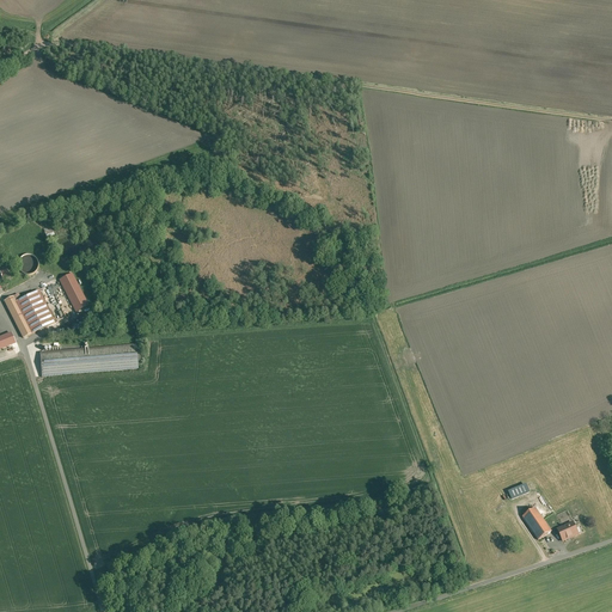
[(50,226),(42,230),(47,239),(54,236),(50,226)]
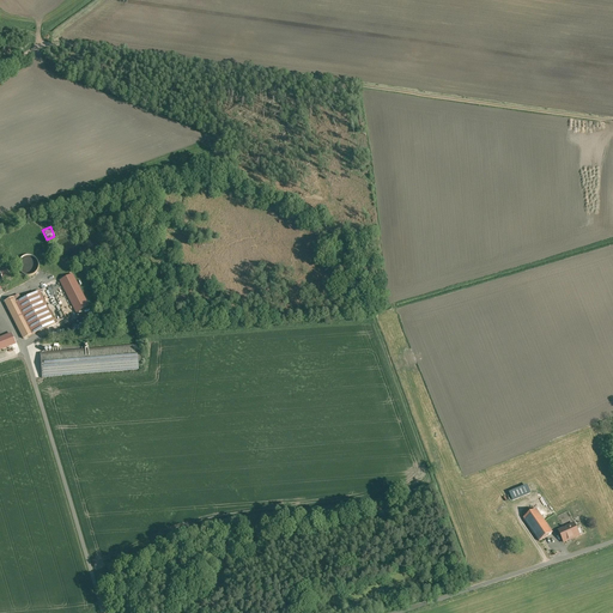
[(37,269),(37,267),(37,265),(36,263),(36,261),(35,260),(32,259),(30,258),(29,256),(26,256),(24,256),(22,258),(20,259),(18,260),(17,262),(16,263),(16,266),(16,268),(16,271),(17,272),(17,273),(19,275),(20,277),(23,278),(25,278),(28,279),(29,278),(31,278),(34,277),(35,275),(36,273),(37,272),(37,269)]
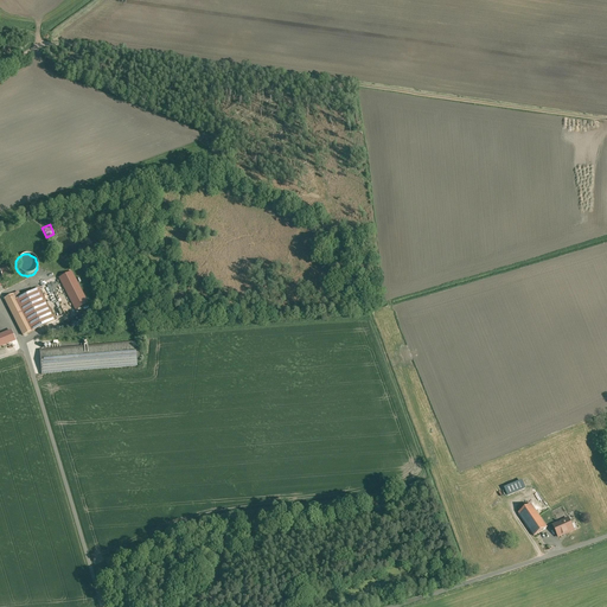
[(88,302),(72,272),(61,278),(76,308),(88,302)]
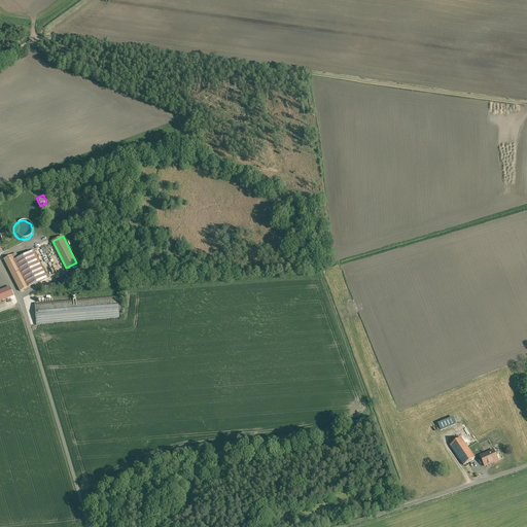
[(4,261),(20,292),(47,278),(33,251),(18,258),(16,255),(4,261)]
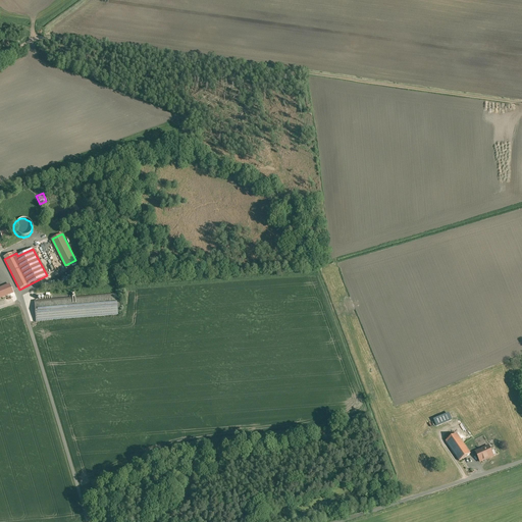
[(0,285),(0,299),(13,294),(6,283),(0,285)]
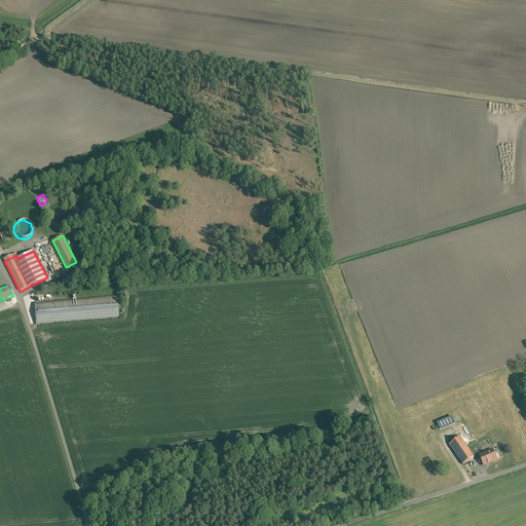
[(117,298),(36,305),(37,325),(118,318),(117,298)]
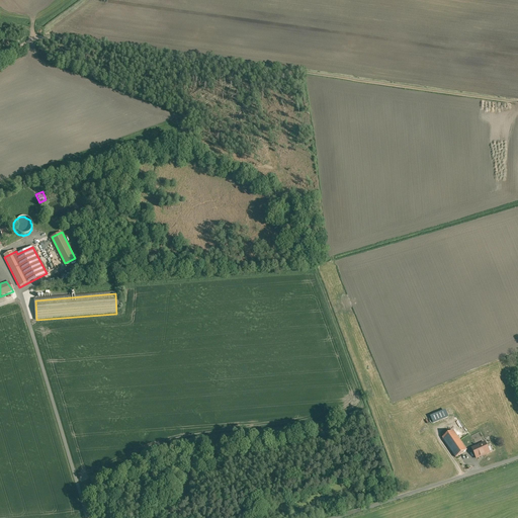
[(448,417),(446,414),(432,420),(434,424),(448,417)]
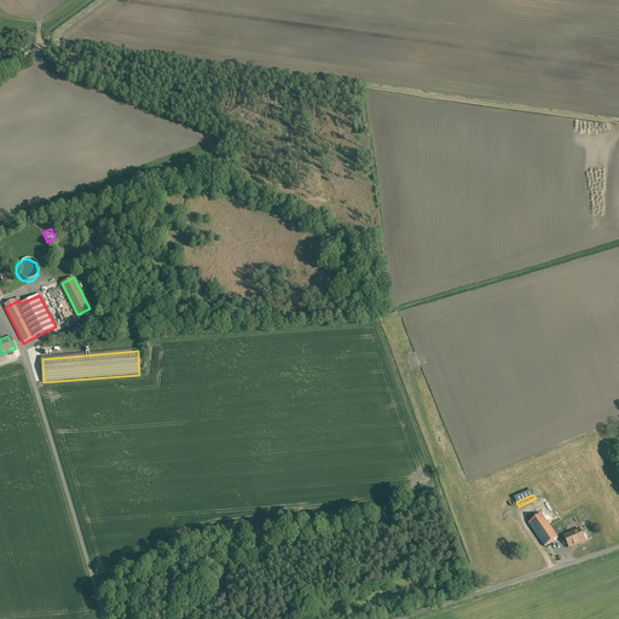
[(556,538),(538,513),(527,520),(545,545),(556,538)]
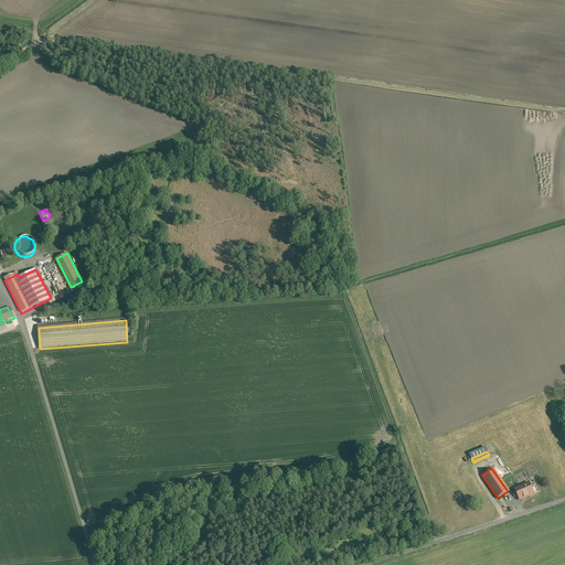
[(514,490),(520,501),(534,494),(529,483),(514,490)]
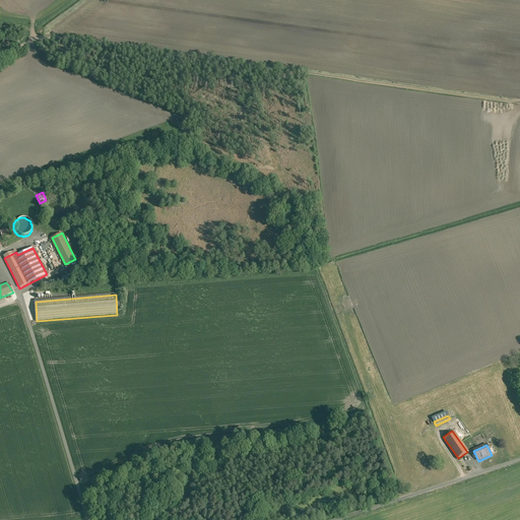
[(313,483),(305,486),(307,493),(315,490),(313,483)]
